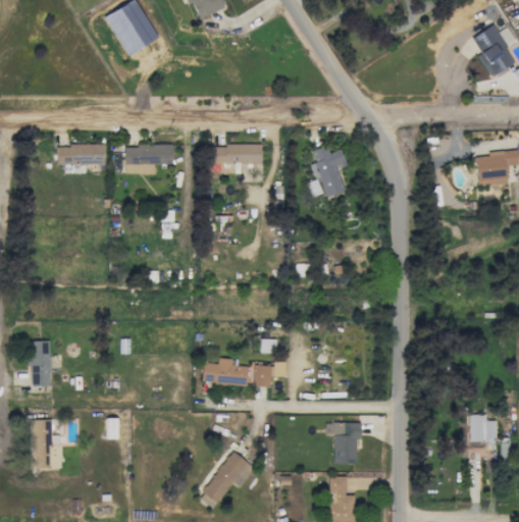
[(128,55),(159,38),(137,0),(132,0),(105,16),(128,55)]
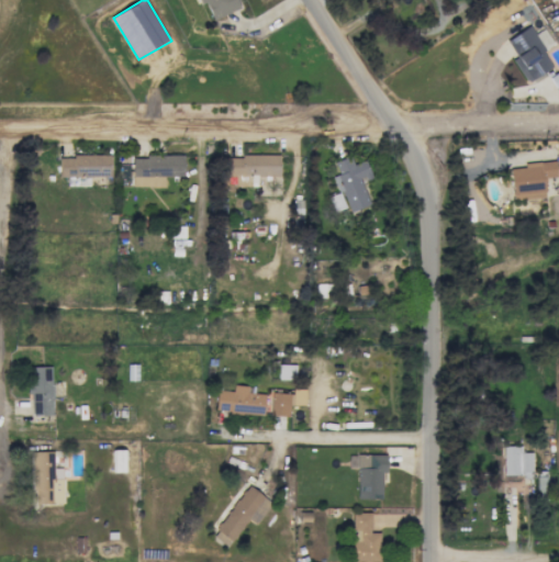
[(203,0),(212,20),(241,10),(236,0),(203,0)]
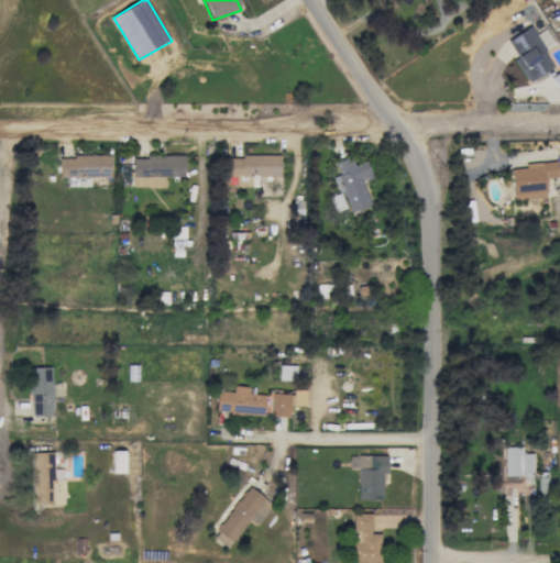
[(509,41),(519,57),(515,59),(530,83),(557,66),(531,26),(509,41)]
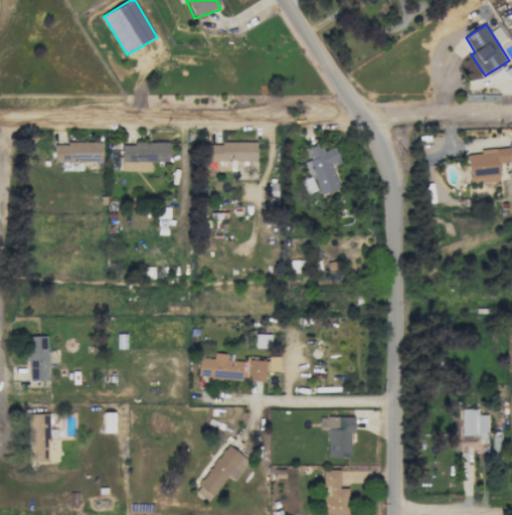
[(104,142),(56,143),(56,162),(104,162),(104,142)]
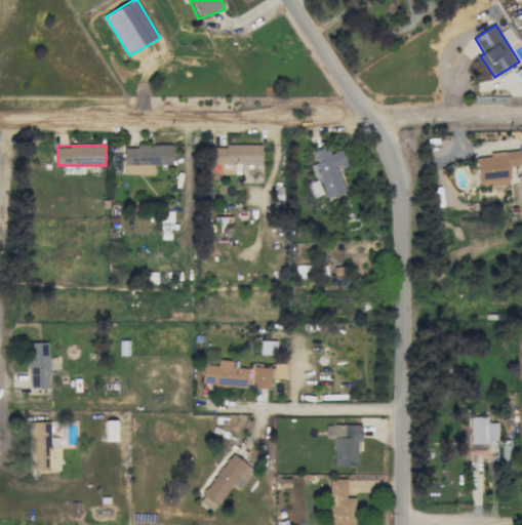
[(126,145),(125,174),(156,174),(156,164),(173,165),(173,146),(126,145)]
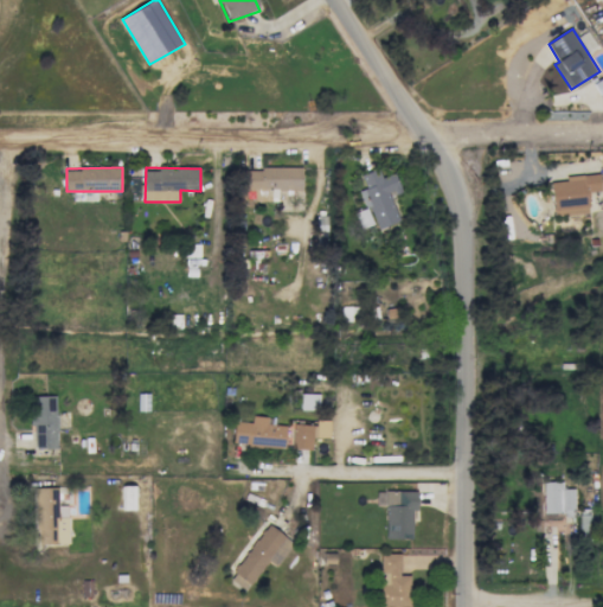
[(248,168),(249,191),(305,190),(303,167),(248,168)]
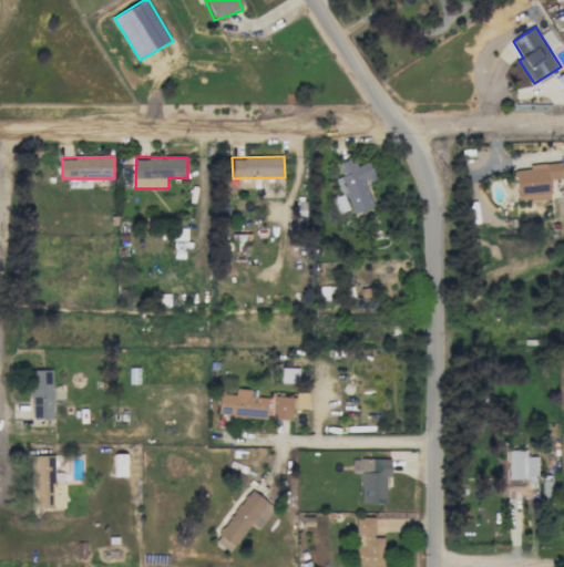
[(371,162),(358,166),(356,157),(339,163),(344,176),(337,178),(344,196),(348,195),(355,214),(376,207),(367,183),(377,178),(371,162)]
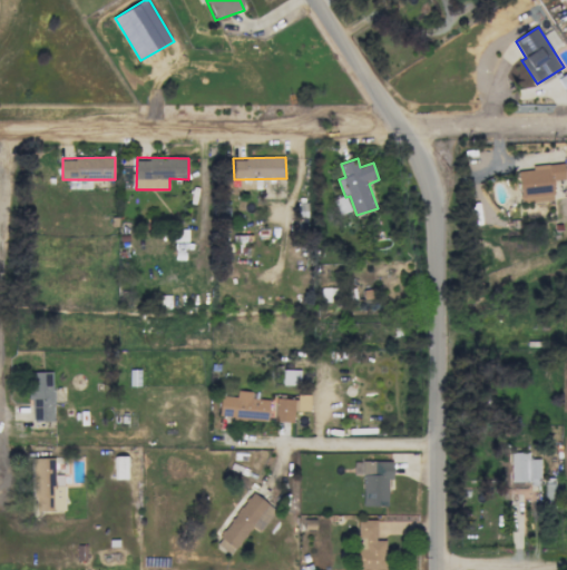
[(554,180),(566,179),(566,163),(534,166),(534,170),(519,170),(522,203),(556,200),(554,180)]
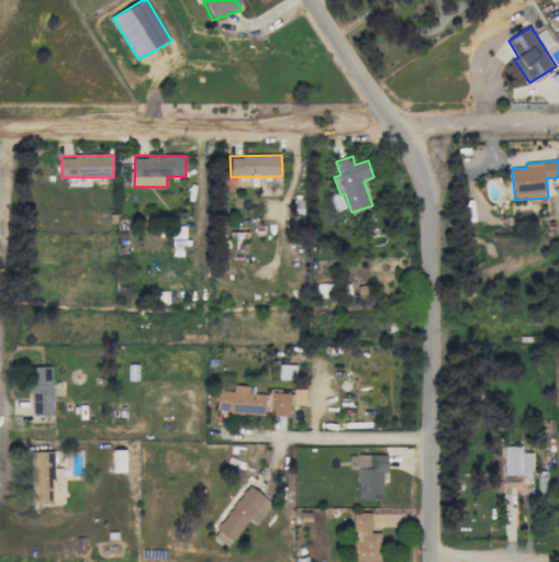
[(280,380),(298,380),(298,364),(280,364),(280,380)]
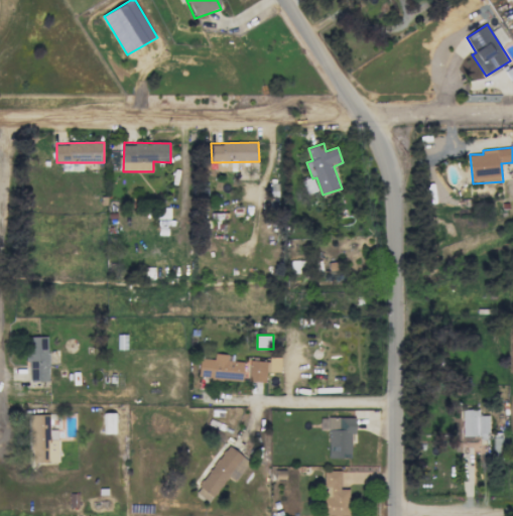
[(49,337),(29,337),(30,381),(50,381),(49,337)]
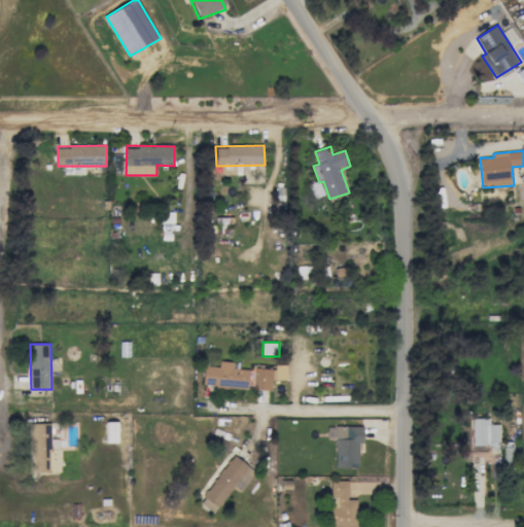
[(251,365),(220,362),(220,366),(205,365),(204,384),(249,389),(251,365)]
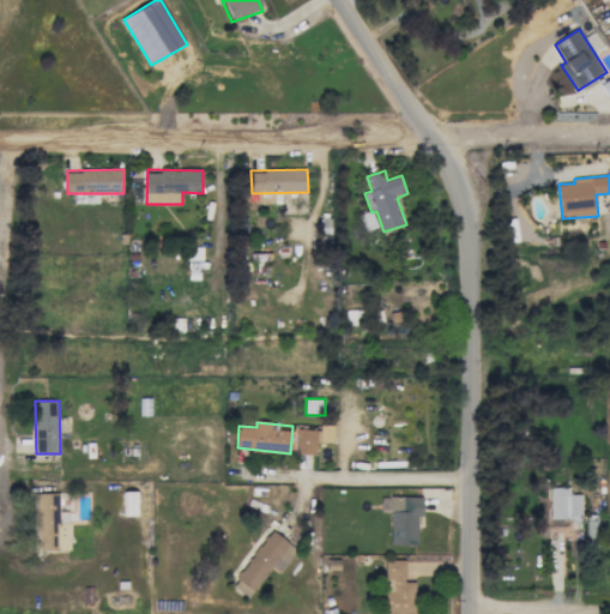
[(334,443),(336,425),(322,425),(322,429),(299,429),(299,453),(318,455),(319,443),(334,443)]
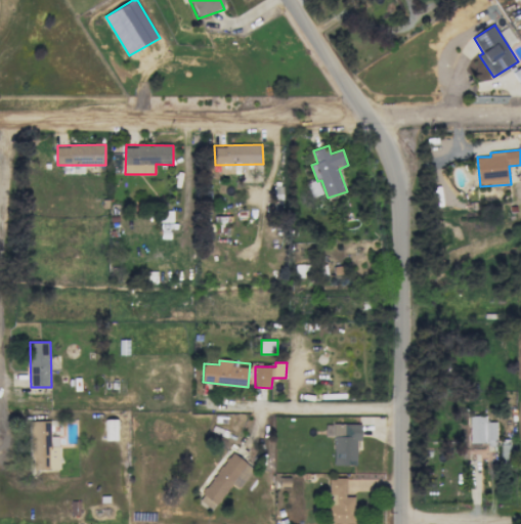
[(472,443),(498,442),(498,422),(488,422),(488,416),(471,416),(472,443)]
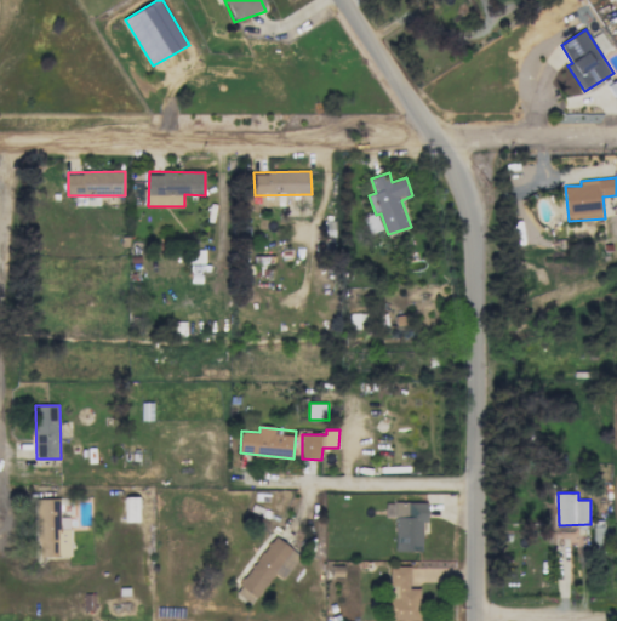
[(126,522),(140,522),(141,497),(126,496),(126,522)]
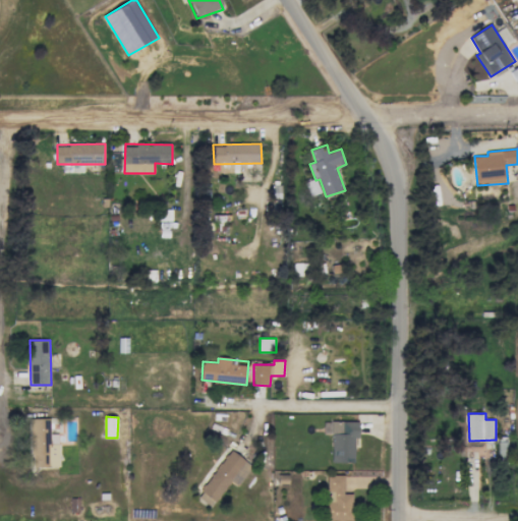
[(52,418),(32,418),(33,467),(61,466),(60,433),(52,433),(52,418)]
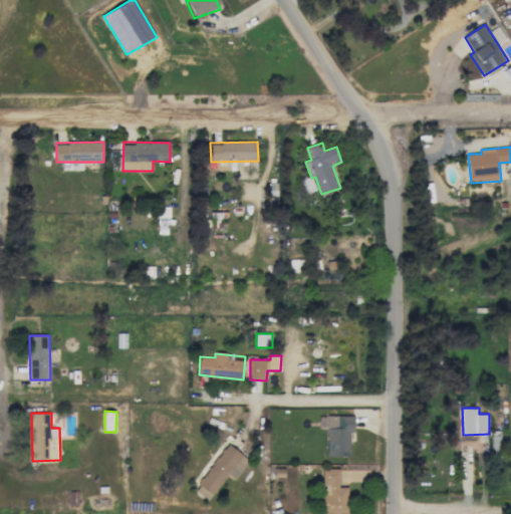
[(329,456),(350,456),(350,432),(355,432),(355,416),(328,416),(329,456)]
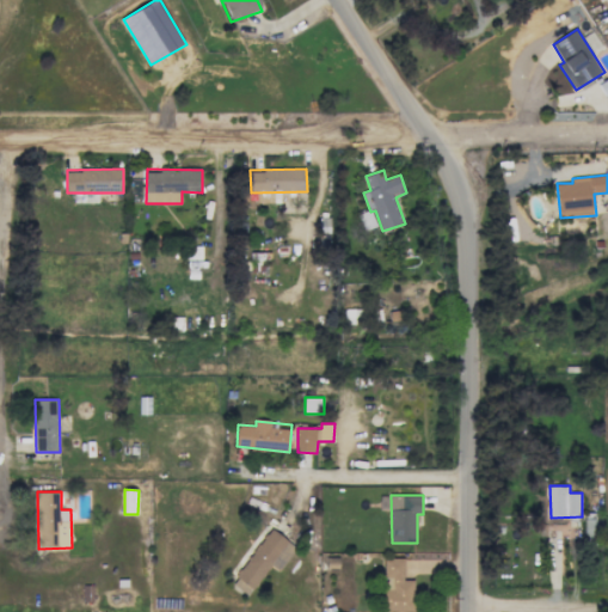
[(298,546),(271,528),(233,582),(251,595),(272,564),(282,570),(298,546)]
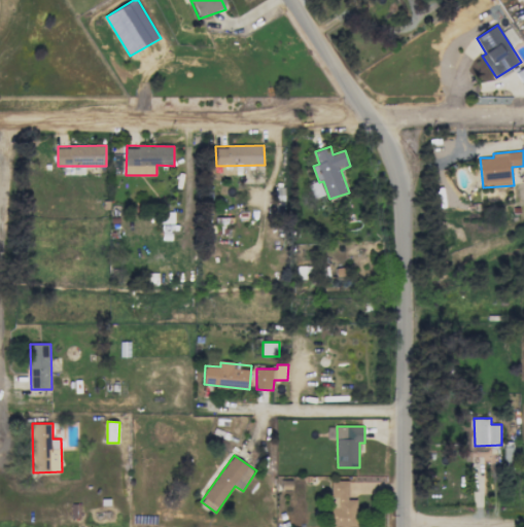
[(350,481),(330,481),(330,526),(358,526),(358,499),(350,499),(350,481)]
